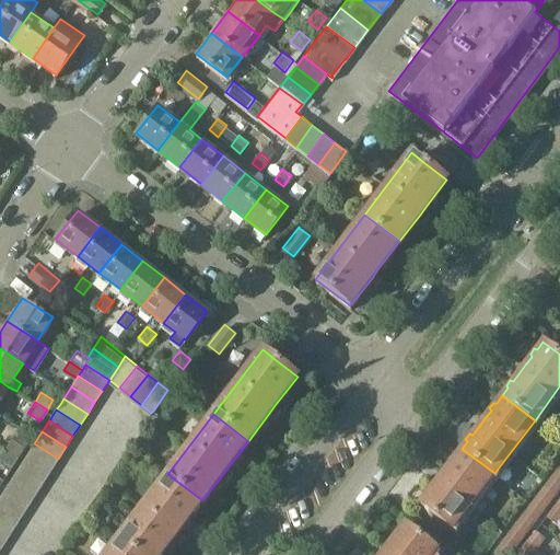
[(11,438),(4,447),(18,455),(24,446),(11,438)]
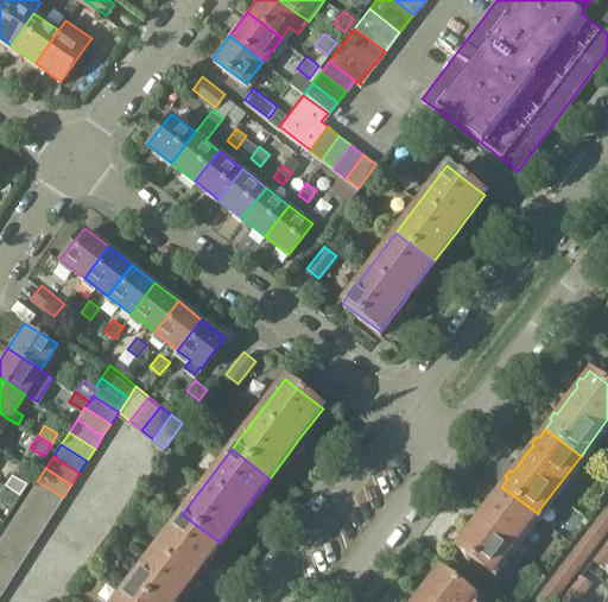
[(37,481),(30,493),(55,509),(63,498),(37,481)]
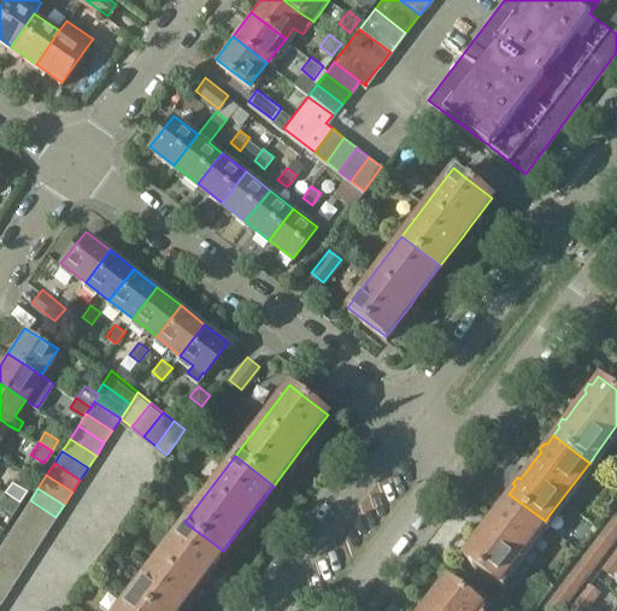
[(5,492),(0,500),(0,505),(12,512),(19,501),(5,492)]
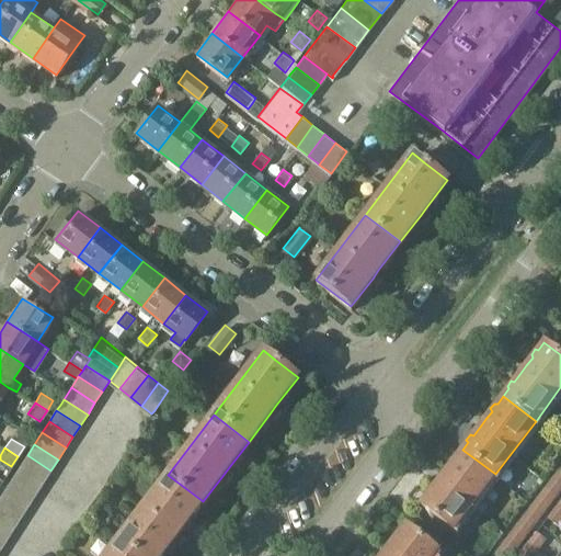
[(427,496),(421,503),(454,529),(495,474),(462,450),(457,457),(454,456),(449,462),(450,465),(445,473),(439,480),(433,489),(428,488),(425,494),(427,496)]
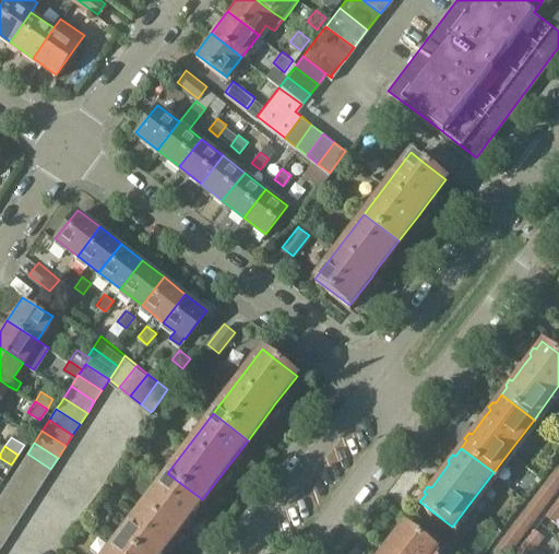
[(27,454),(20,464),(44,480),(50,469),(27,454)]
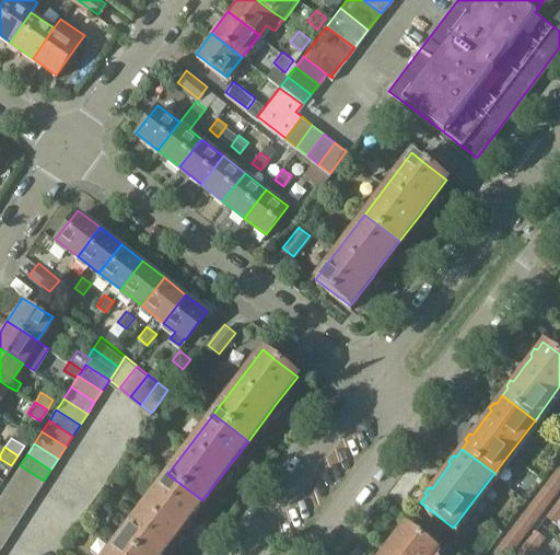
[(20,465),(12,476),(36,492),(44,481),(20,465)]
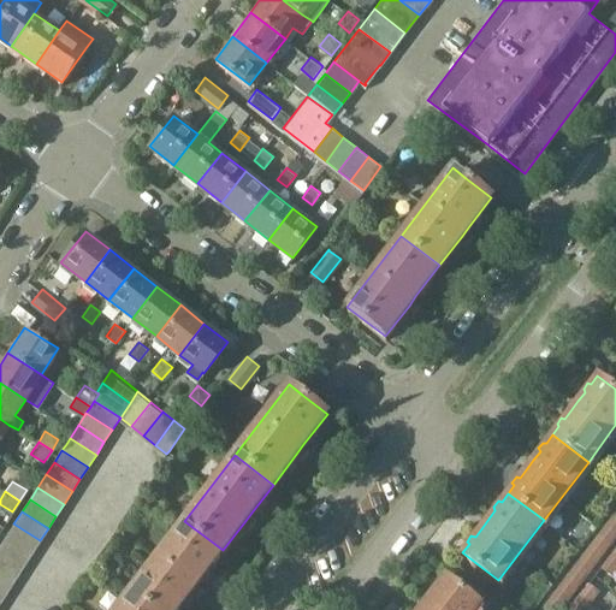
[(615,514),(612,511),(605,521),(615,529),(615,514)]
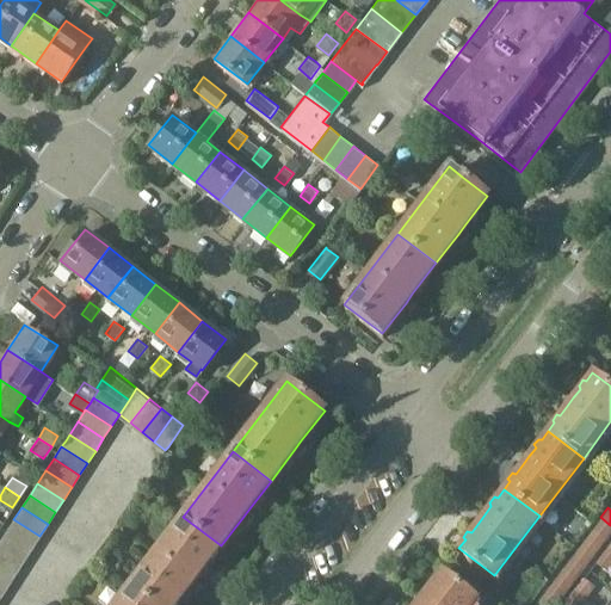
[(183,517),(130,587),(153,604),(176,604),(191,586),(197,578),(221,545),(183,517)]
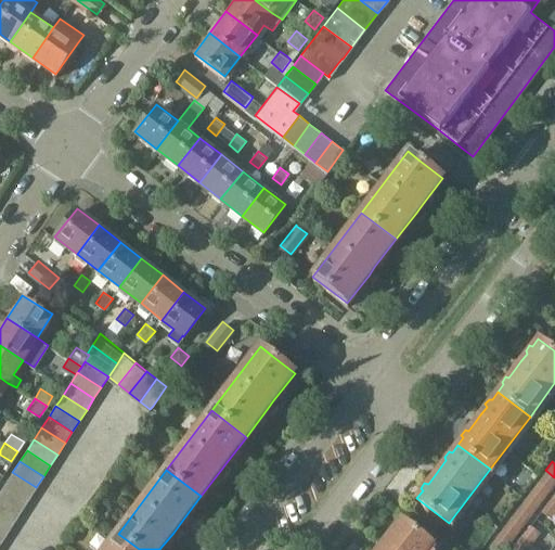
[(554,477),(545,470),(539,480),(549,487),(554,478),(554,477)]
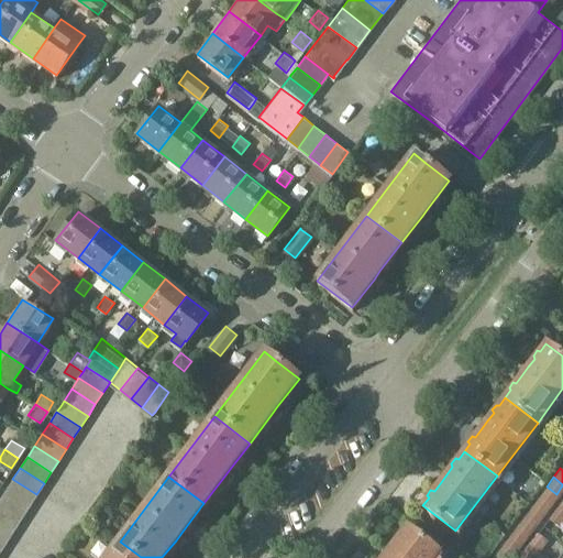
[(12,479),(6,491),(29,506),(36,494),(12,479)]
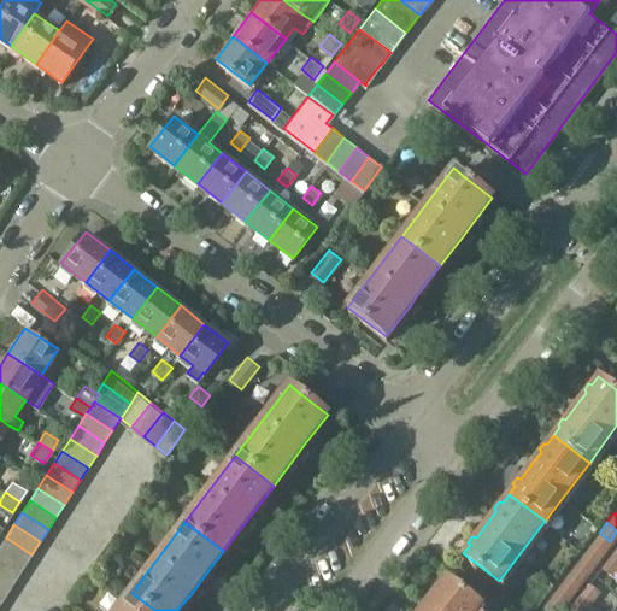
[(599,533),(592,542),(603,551),(610,541),(599,533)]
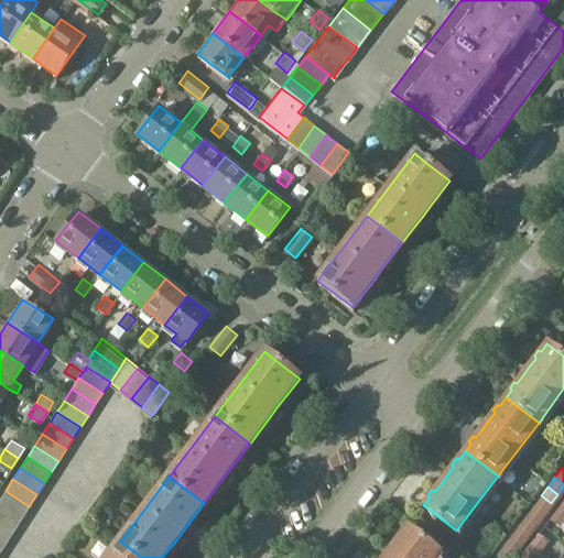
[(6,491),(0,499),(0,503),(22,517),(29,506),(6,491)]
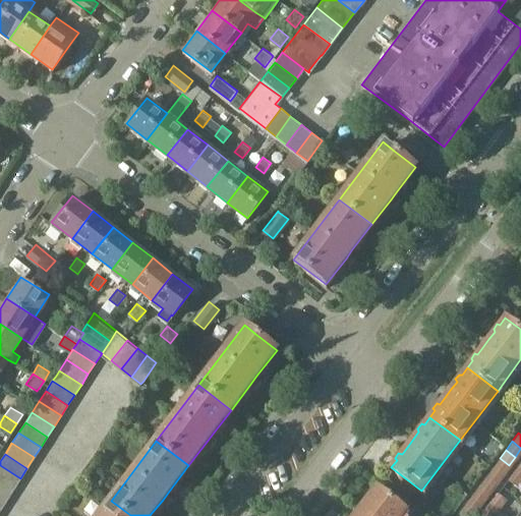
[(500,458),(493,466),(503,473),(509,465),(500,458)]
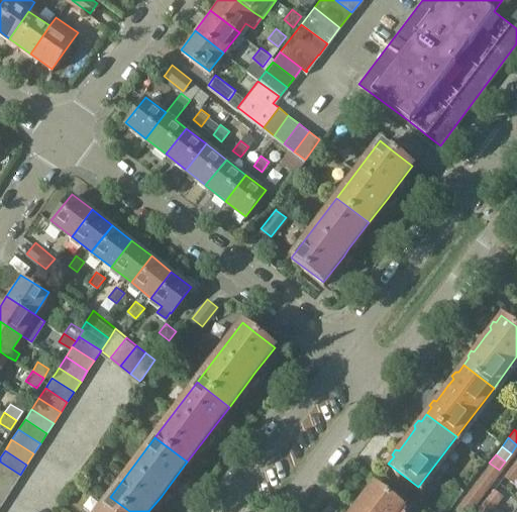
[(0,462),(0,476),(13,485),(20,475),(0,462)]
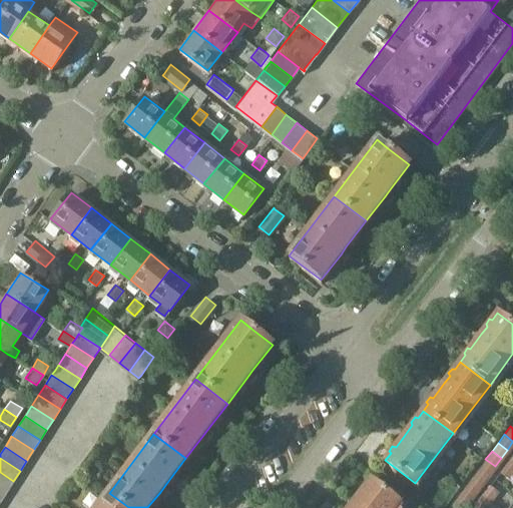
[(485,459),(479,467),(489,475),(495,466),(485,459)]
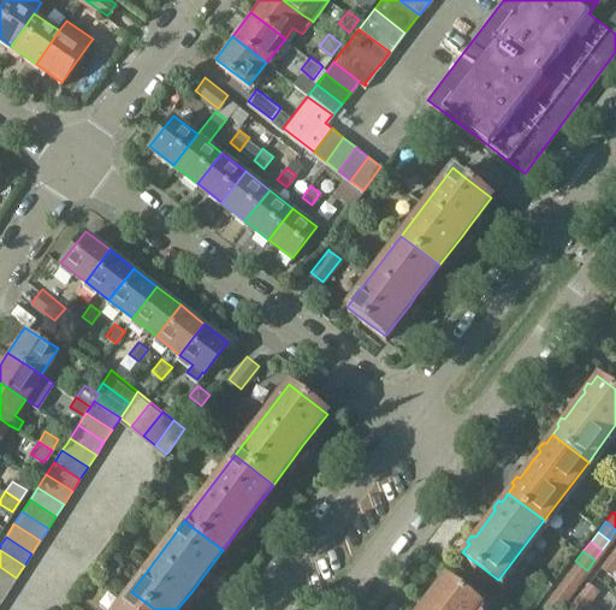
[(615,557),(610,554),(600,567),(612,574),(615,568),(615,557)]
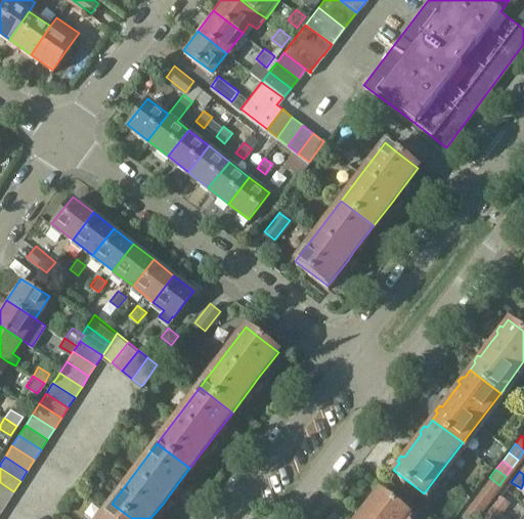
[(489,477),(483,486),(492,493),(499,485),(489,477)]
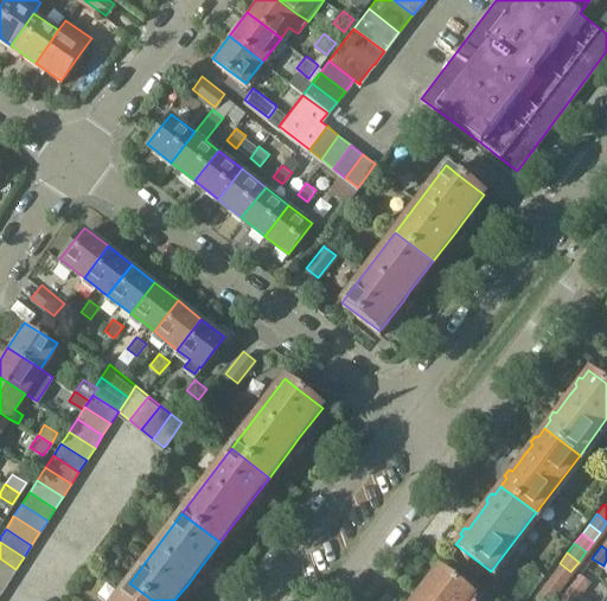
[(0,558),(0,576),(7,581),(16,569),(0,558)]
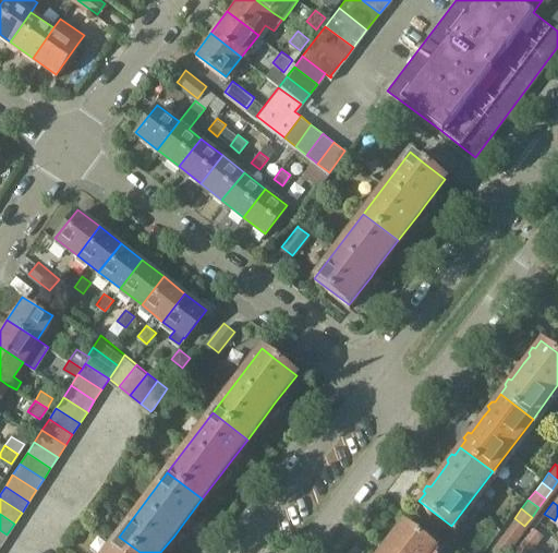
[(514,518),(508,527),(518,535),(524,526),(514,518)]
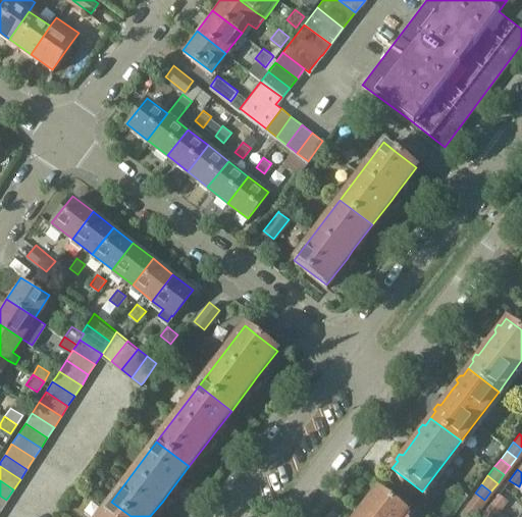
[(403,516),(408,511),(392,499),(377,488),(371,496),(368,496),(365,500),(367,503),(366,503),(361,510),(356,516),(355,516),(403,516)]
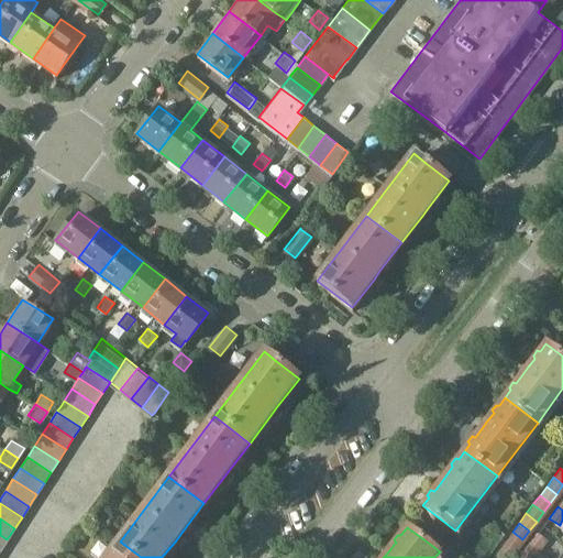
[(512,532),(505,540),(516,548),(522,539),(512,532)]
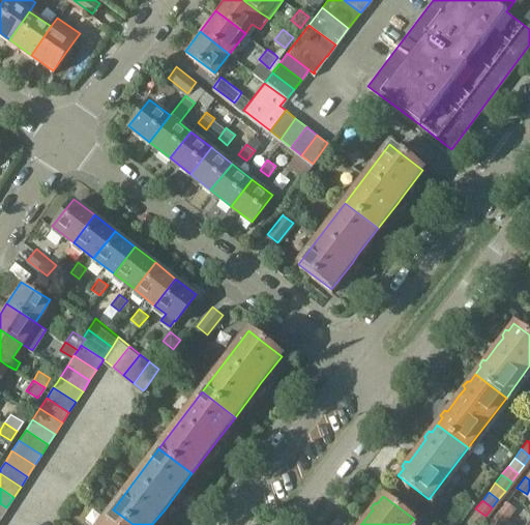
[(507,500),(499,511),(500,512),(508,519),(517,508),(507,500)]
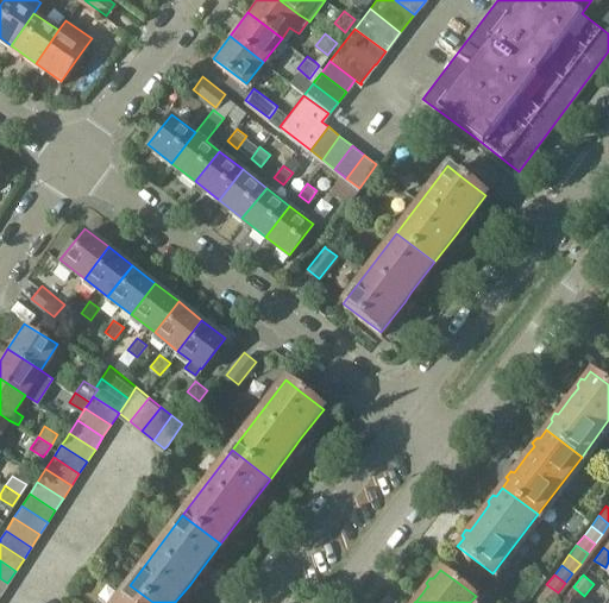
[(546,584),(539,594),(551,602),(558,592),(546,584)]
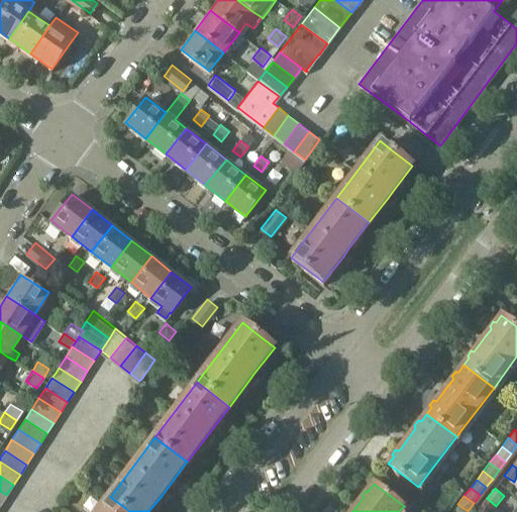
[(129,511),(110,497),(98,511),(129,511)]
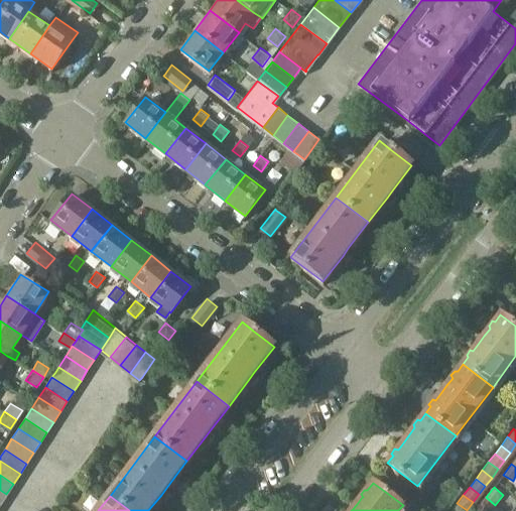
[(486,497),(480,505),(487,510),(490,510),(495,505),(487,498),(486,497)]
